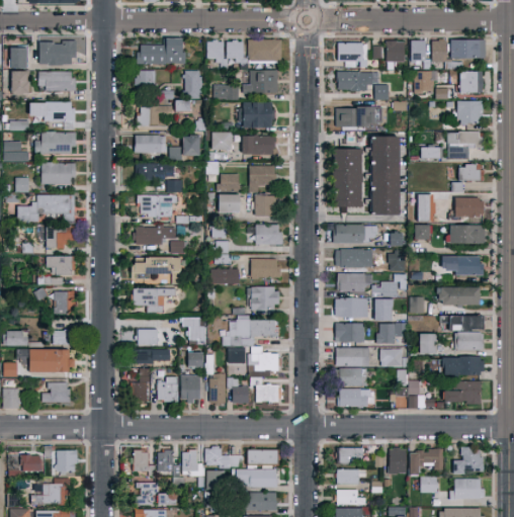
[(138,45),(138,64),(183,63),(183,37),(163,37),(164,44),(138,45)]
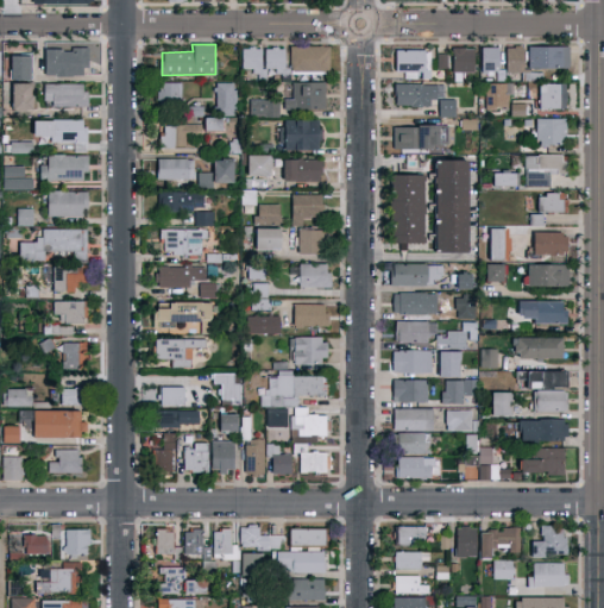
[(331,45),(291,45),(291,71),(332,70),(331,45)]
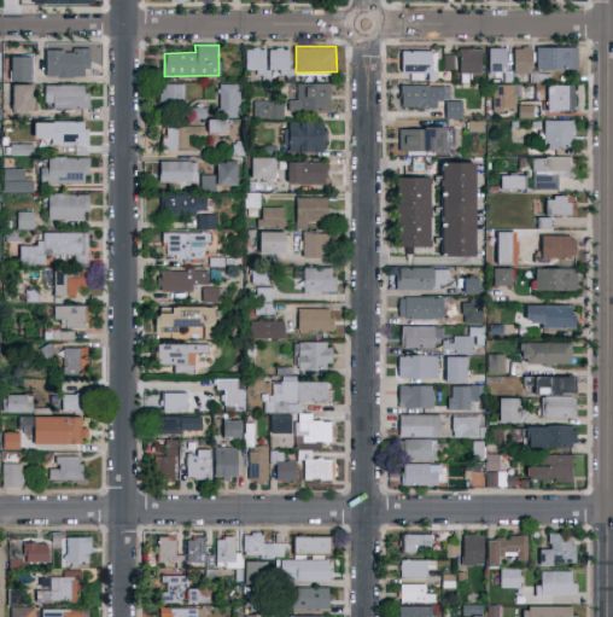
[(579,46),(537,46),(537,69),(579,68),(579,46)]
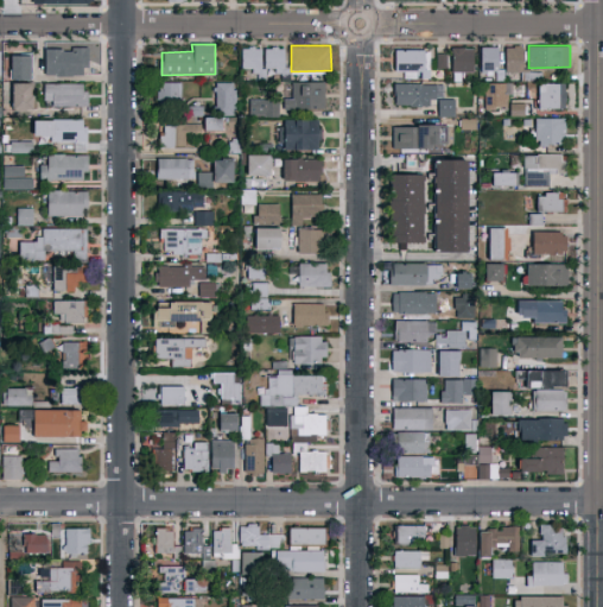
[(500,70),(500,46),(482,46),(482,69),(500,70)]
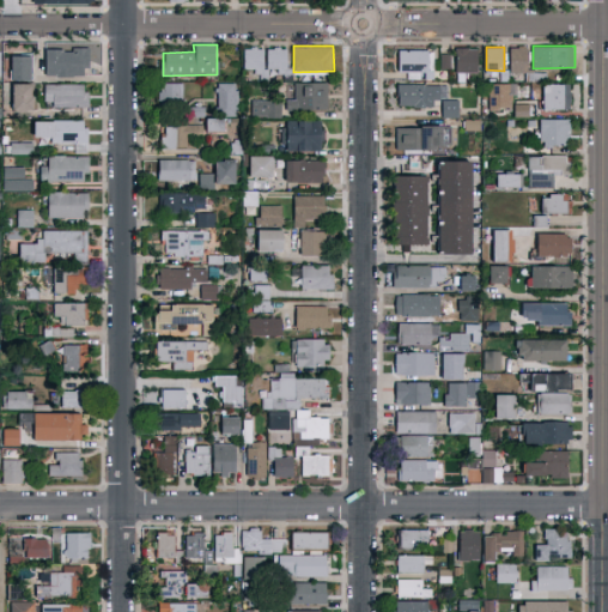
[(528,72),(529,47),(510,47),(510,72),(528,72)]
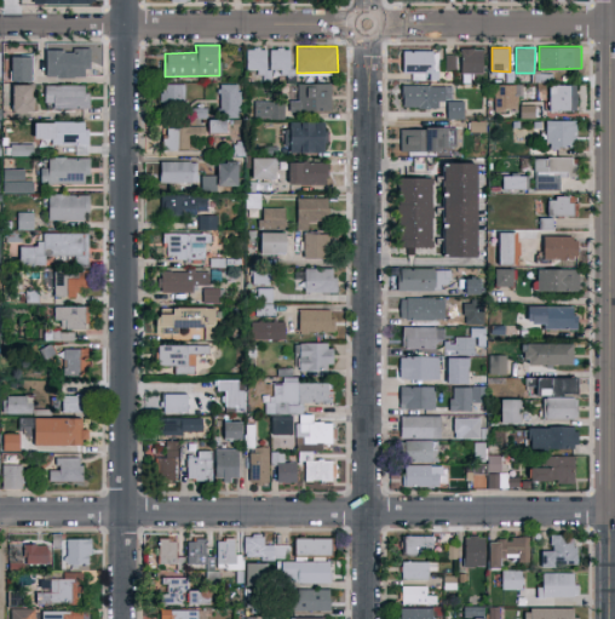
[(90,49),(47,50),(47,76),(91,76),(90,49)]
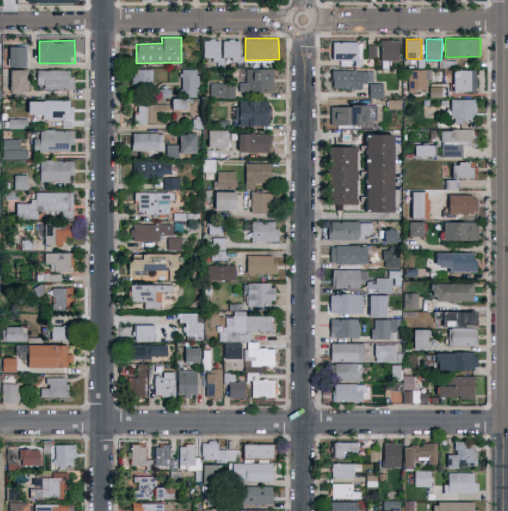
[(204,58),(217,57),(217,69),(226,68),(226,57),(221,57),(221,40),(204,40),(204,58)]
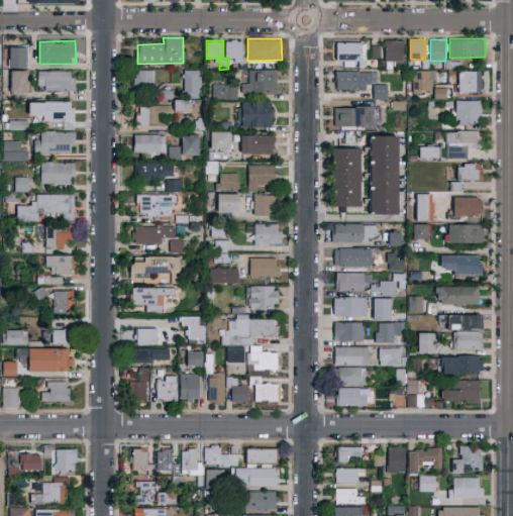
[(225,40),(225,59),(243,59),(243,40),(225,40)]
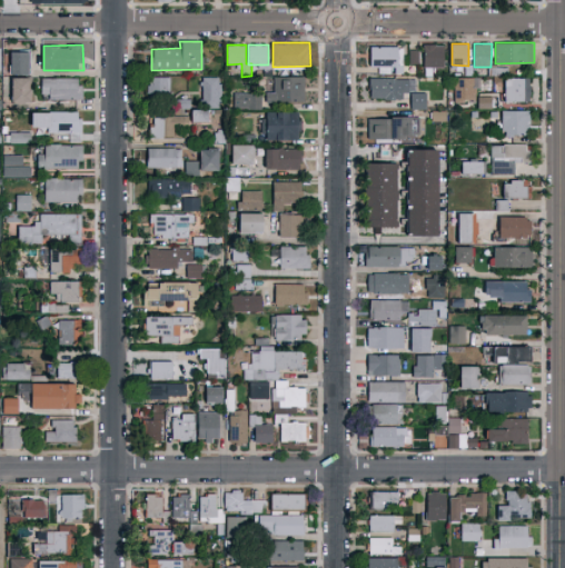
[(405,75),(405,47),(370,46),(369,67),(380,67),(379,73),(405,75)]
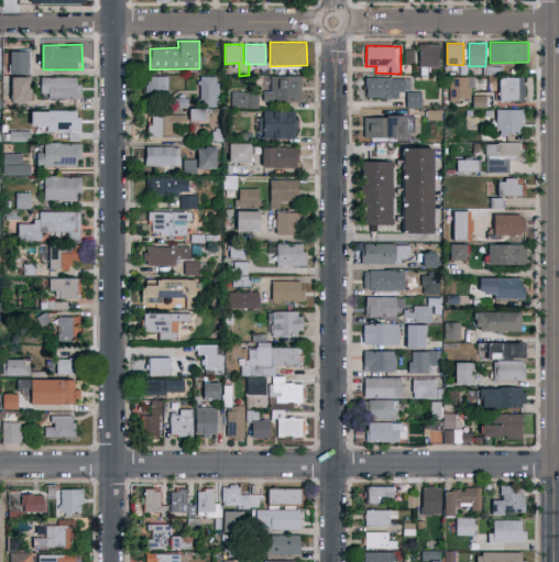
[(407,64),(417,64),(417,48),(406,48),(407,64)]
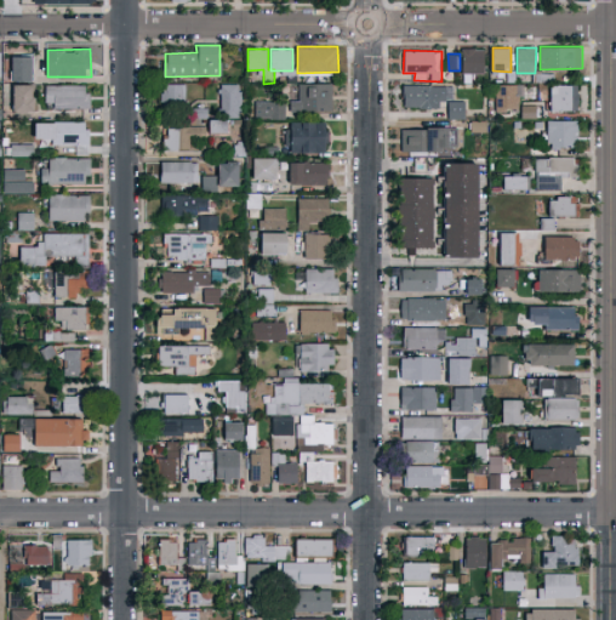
[(30,80),(32,56),(11,55),(11,80),(30,80)]
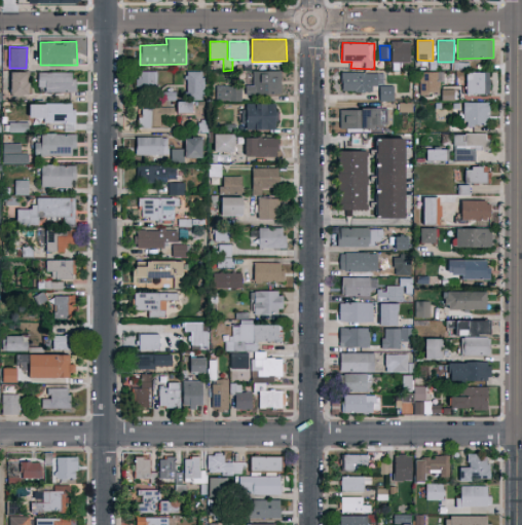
[(159,71),(138,70),(137,91),(158,92),(159,71)]
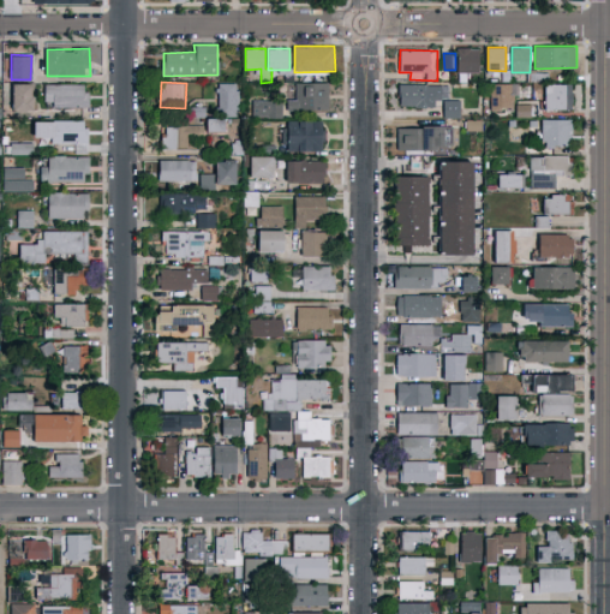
[(330,109),(330,82),(297,83),(297,100),(287,100),(288,111),(330,109)]
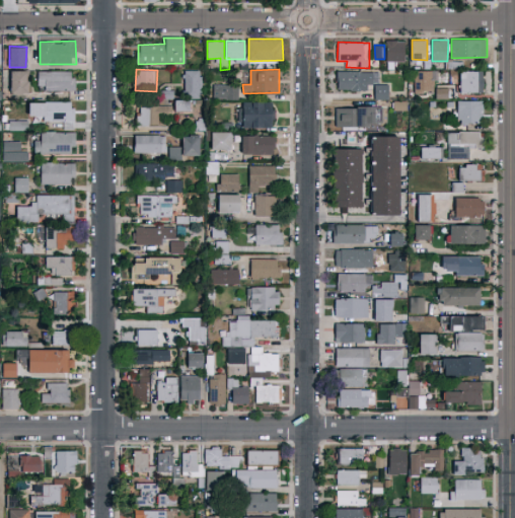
[(27,70),(9,70),(10,93),(27,93),(27,70)]
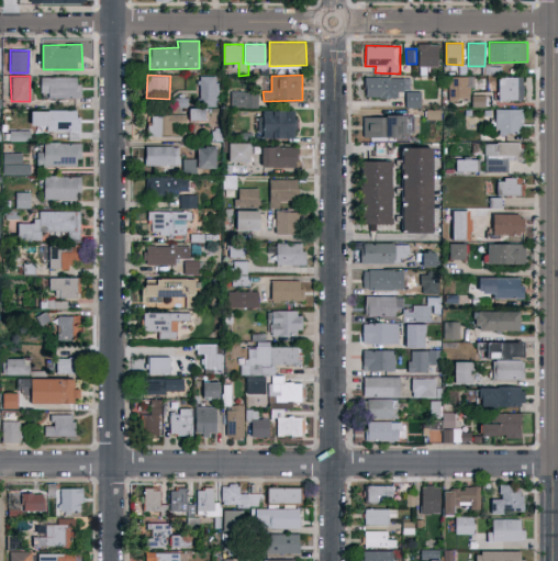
[(81,76),(42,77),(43,98),(81,97),(81,76)]
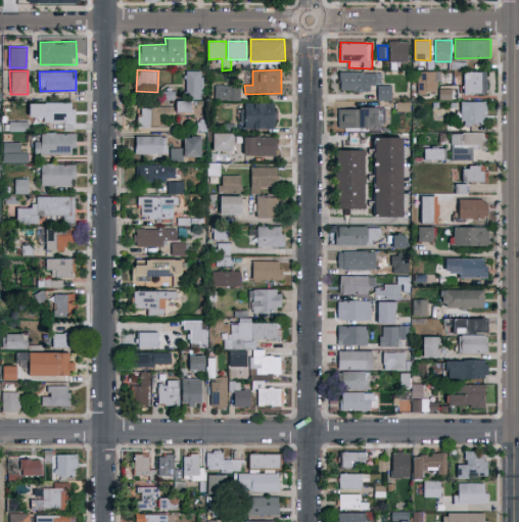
[(205,70),(187,70),(186,98),(204,99),(205,70)]
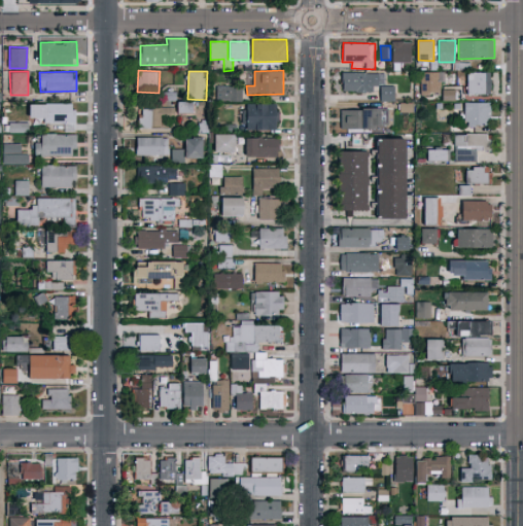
[(421,94),(443,94),(444,72),(421,71),(421,94)]
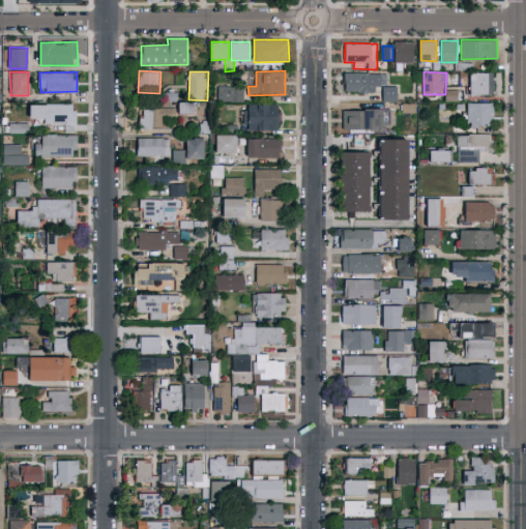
[(388,74),(345,72),(345,91),(377,92),(377,85),(388,85),(388,74)]
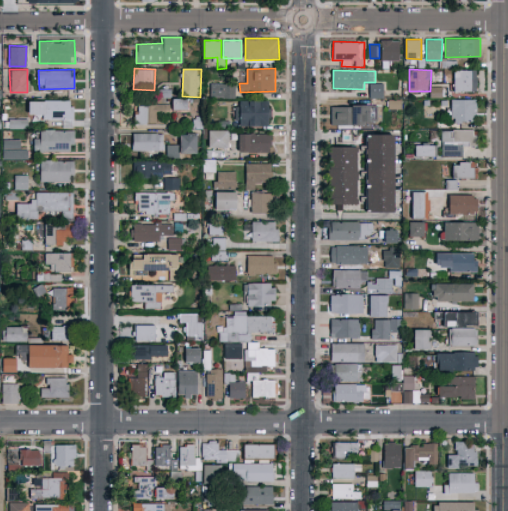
[(479,70),(456,70),(455,91),(478,92),(479,70)]
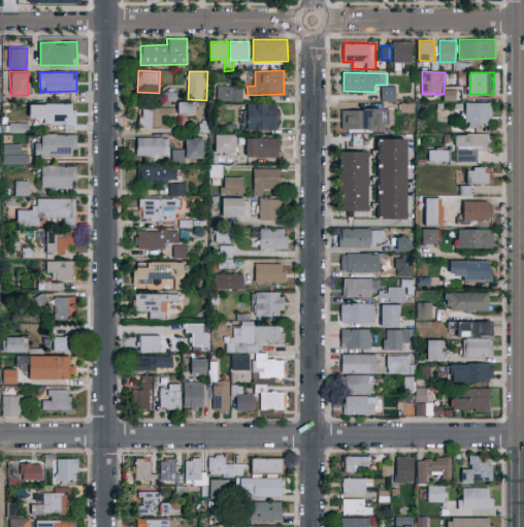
[(218,100),(246,101),(246,87),(219,86),(218,100)]
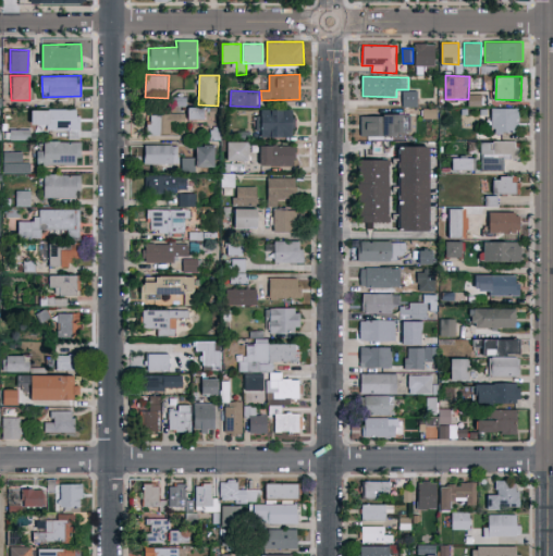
[(419,90),(404,91),(404,107),(419,107),(419,90)]
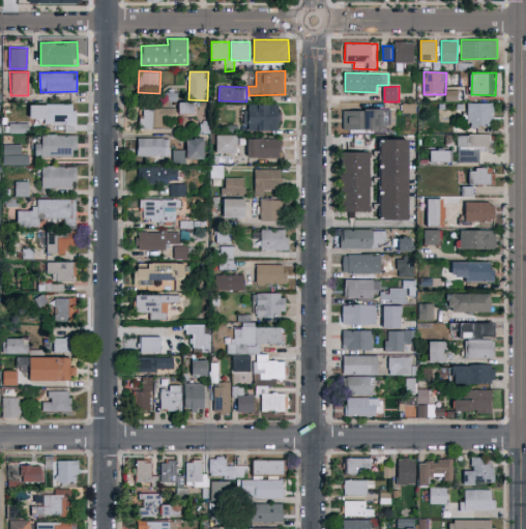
[(459,90),(446,90),(445,100),(459,101),(459,90)]
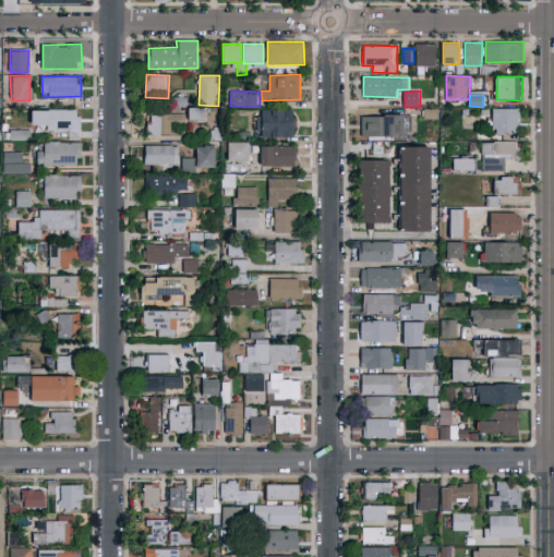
[(204,107),(188,107),(188,119),(204,119),(204,107)]
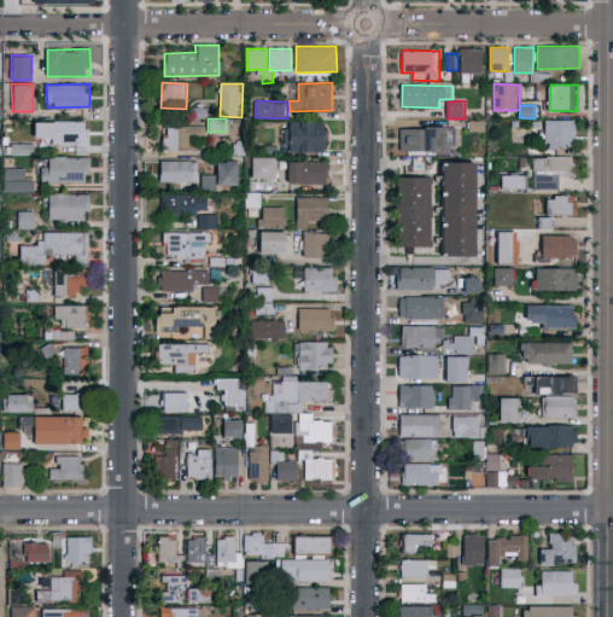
[(88,144),(89,122),(33,120),(31,137),(53,138),(53,143),(88,144)]
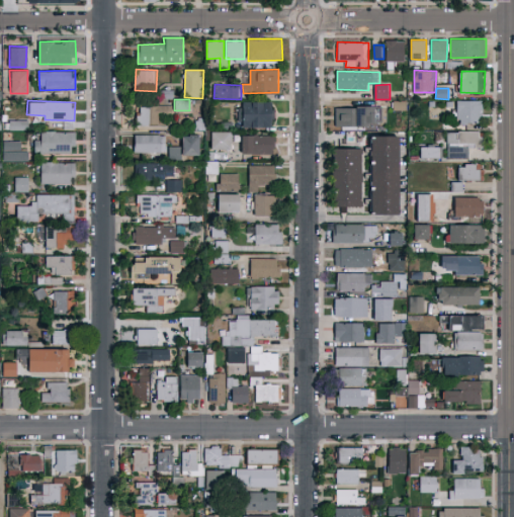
[(483,100),(458,101),(458,123),(483,123),(483,100)]
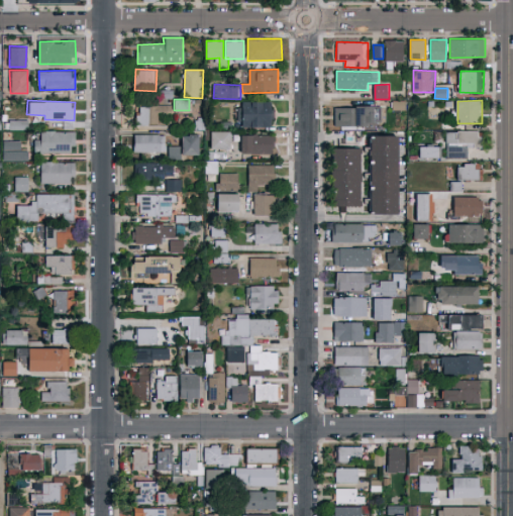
[(240,127),(273,126),(273,101),(239,102),(240,127)]
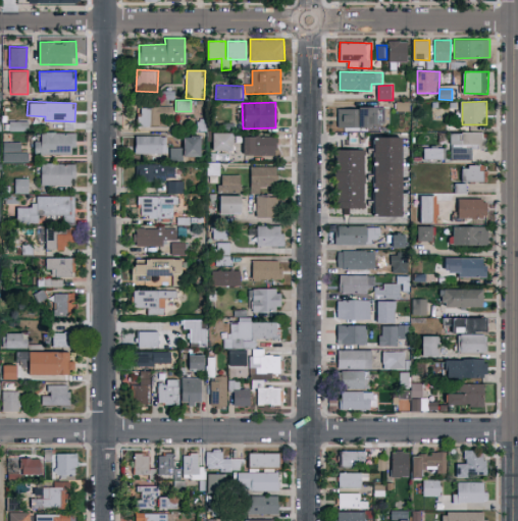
[(398,110),(411,110),(411,102),(398,102),(398,110)]
